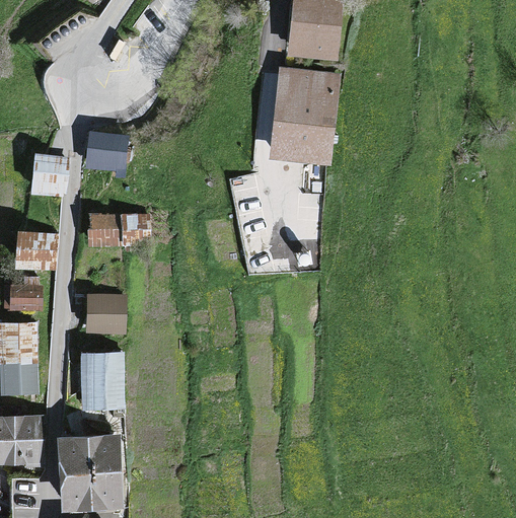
[(293,0),(289,57),(340,61),(344,0),(293,0)]
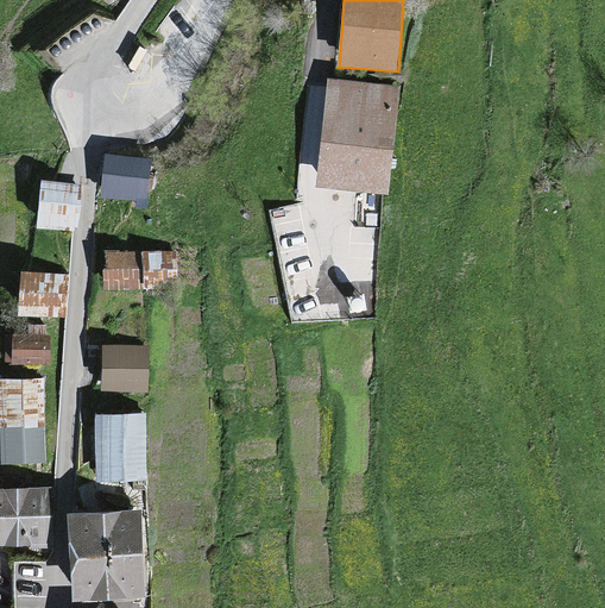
[(399,88),(329,82),(319,192),(389,199),(399,88)]
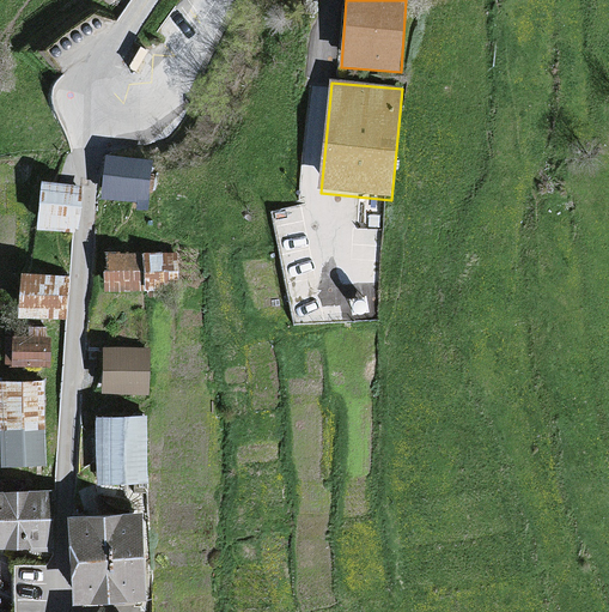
[(154,163),(108,159),(105,200),(152,203),(154,163)]
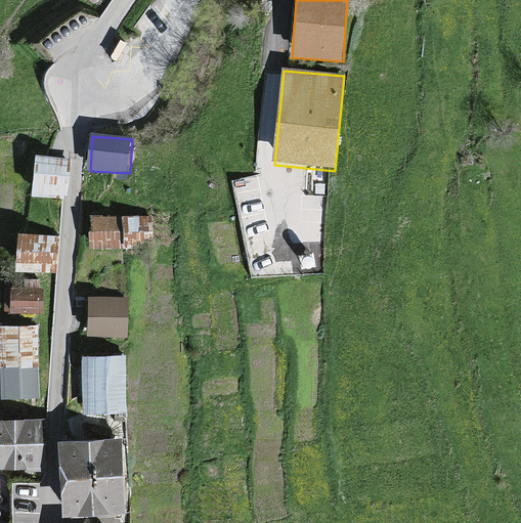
[(70,161),(35,157),(30,195),(64,200),(70,161)]
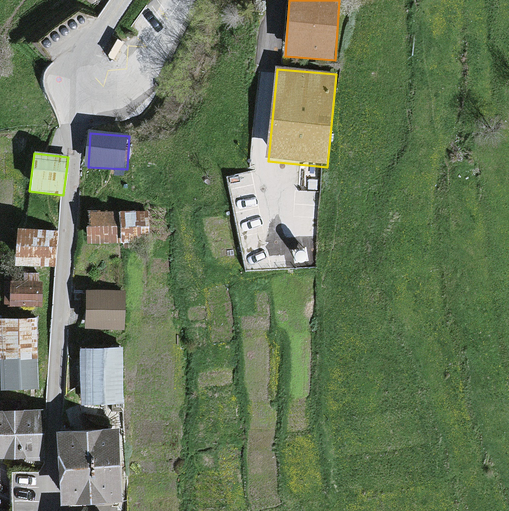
[(150,214),(87,214),(87,244),(150,244),(150,214)]
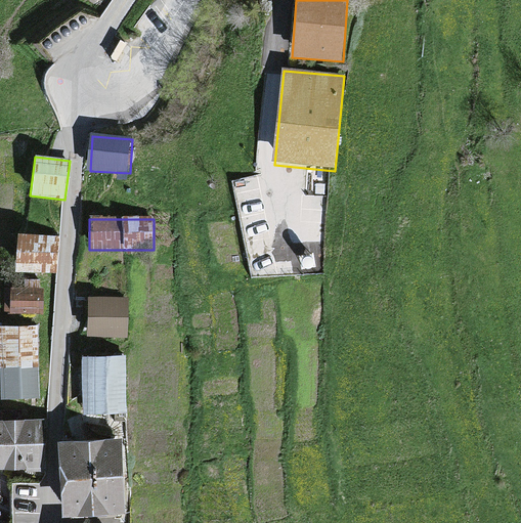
[(59,234),(15,232),(13,270),(57,273),(59,234)]
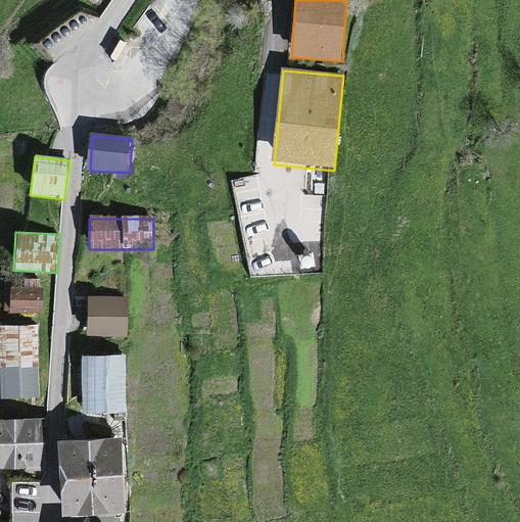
[(45,286),(10,285),(9,312),(44,313),(45,286)]
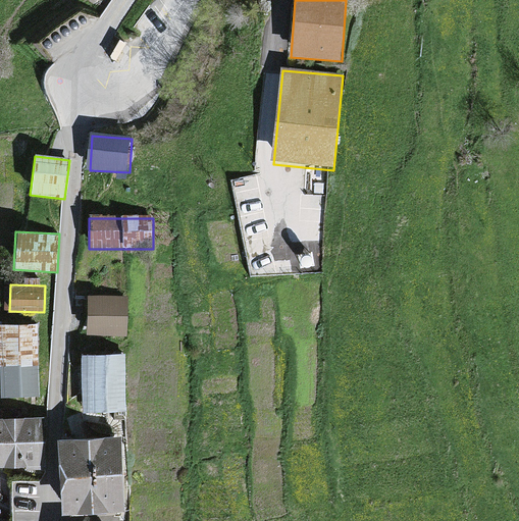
[(126,298),(85,298),(85,335),(126,335),(126,298)]
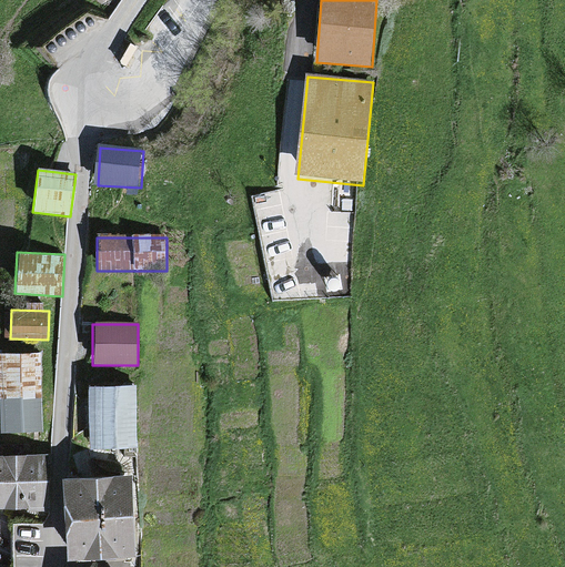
[(42,353),(0,353),(0,434),(43,434),(42,353)]
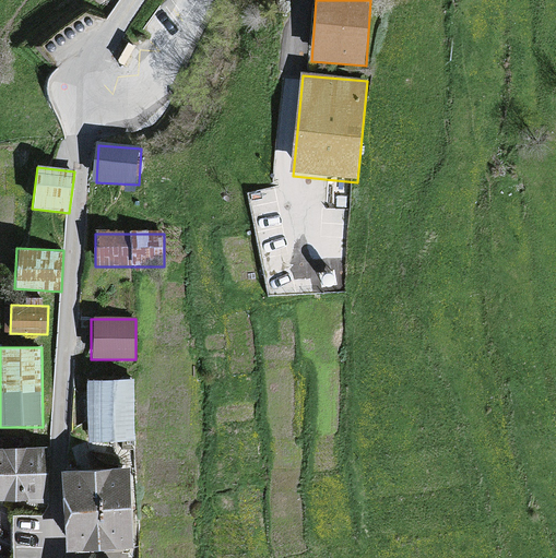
[(135,379),(86,381),(89,442),(138,440),(135,379)]
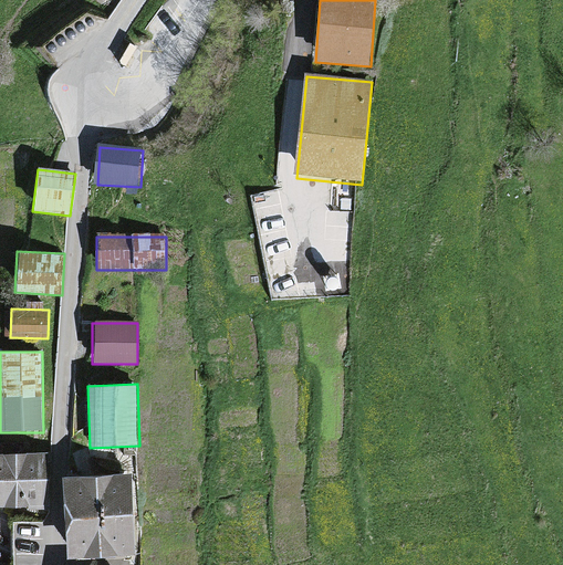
[(43,454),(0,453),(0,505),(42,506),(43,454)]
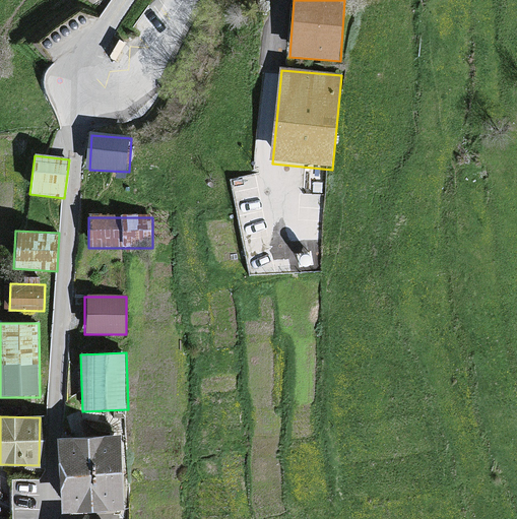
[(117,435),(57,439),(62,513),(122,509),(117,435)]
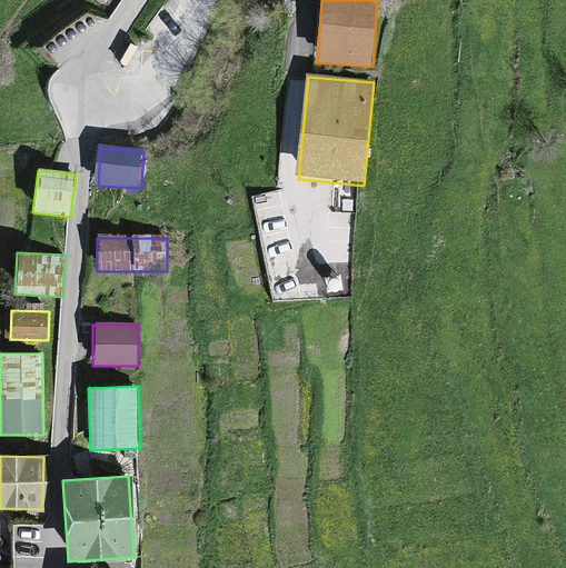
All buildings are outlined.
